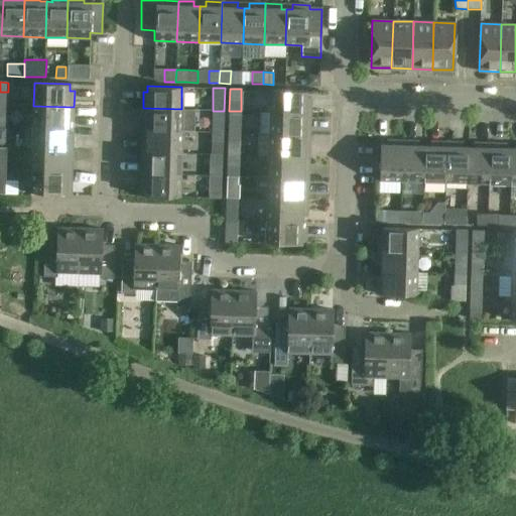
[(271,90),(270,112),(310,113),(311,98),(306,98),(306,91),(271,90)]
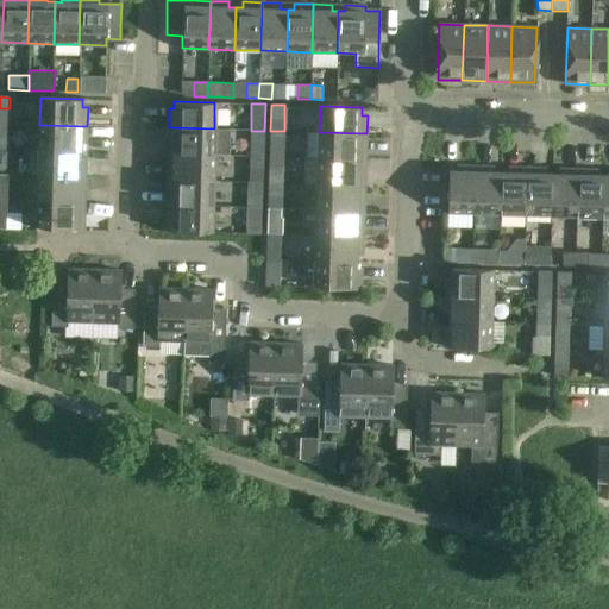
[(87,126),(39,125),(38,150),(80,152),(81,144),(86,145),(87,126)]
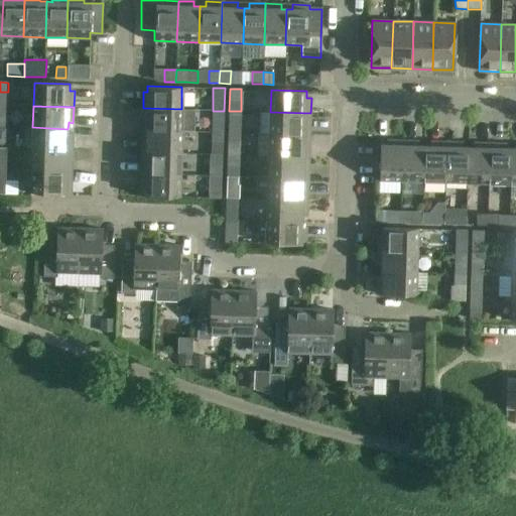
[(180,131),(181,109),(143,108),(142,124),(146,124),(146,130),(180,131)]
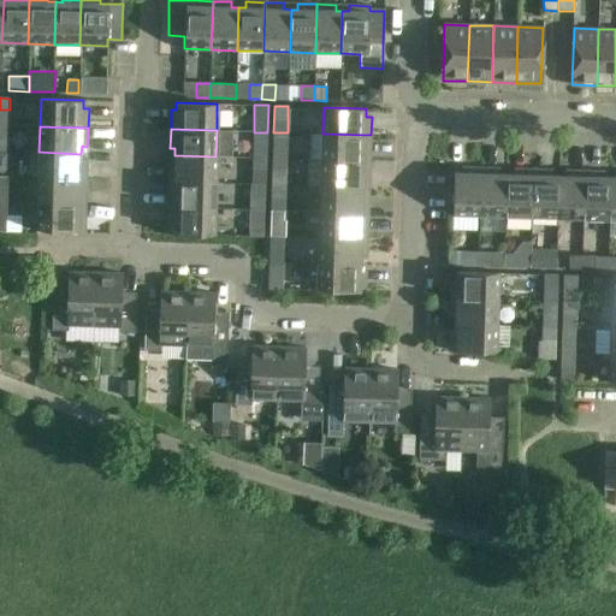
[(371,135),(323,134),(321,160),(365,161),(365,154),(371,154),(371,135)]
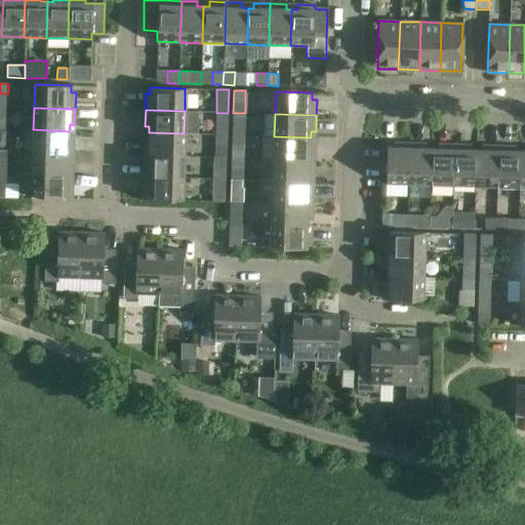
[(215,124),(215,134),(227,134),(228,124),(215,124)]
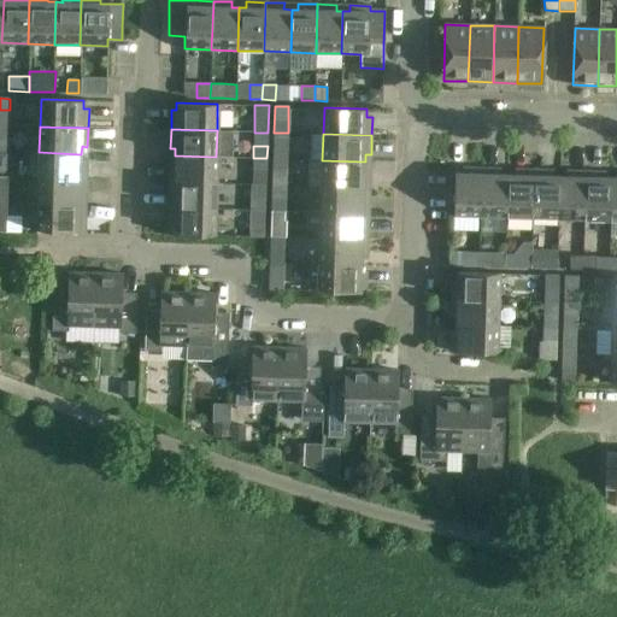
[(272,146),(272,158),(287,159),(287,146),(272,146)]
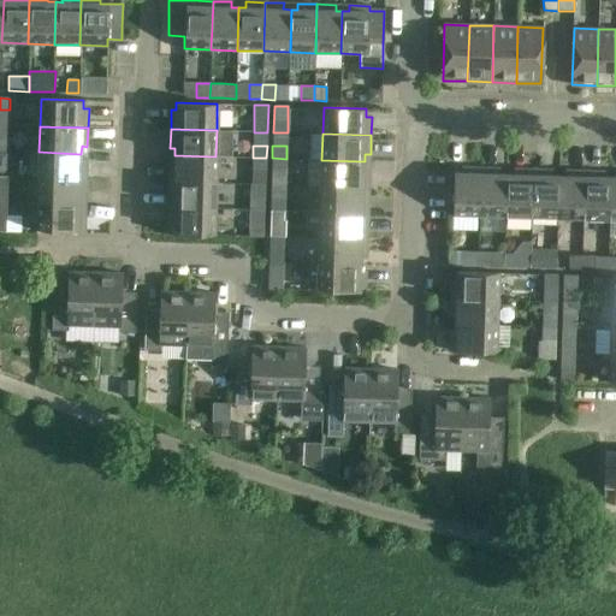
[(81,154),(39,152),(37,177),(87,179),(87,160),(81,160),(81,154)]
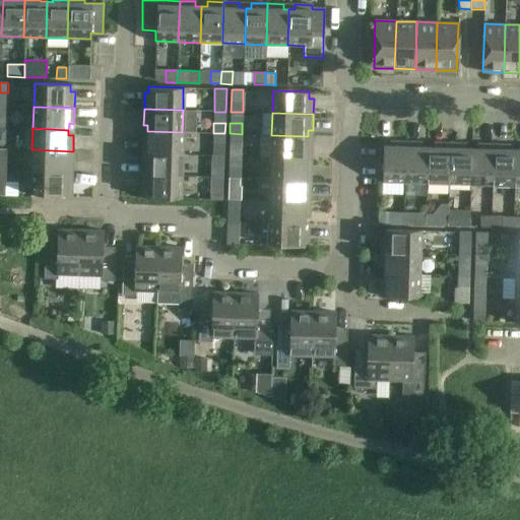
[(181,153),(182,132),(147,131),(147,136),(143,136),(142,152),(181,153)]
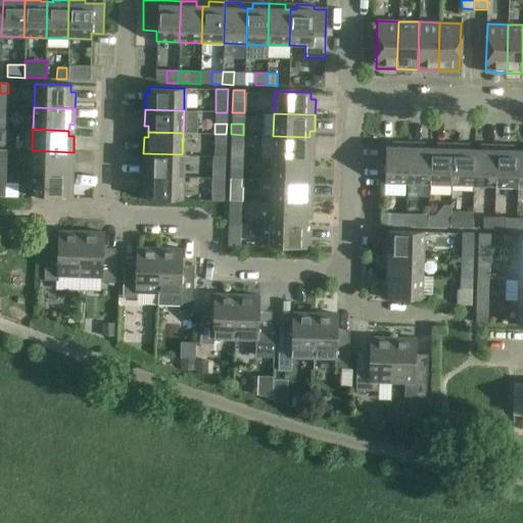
[(215,134),(215,144),(226,145),(226,134),(215,134)]
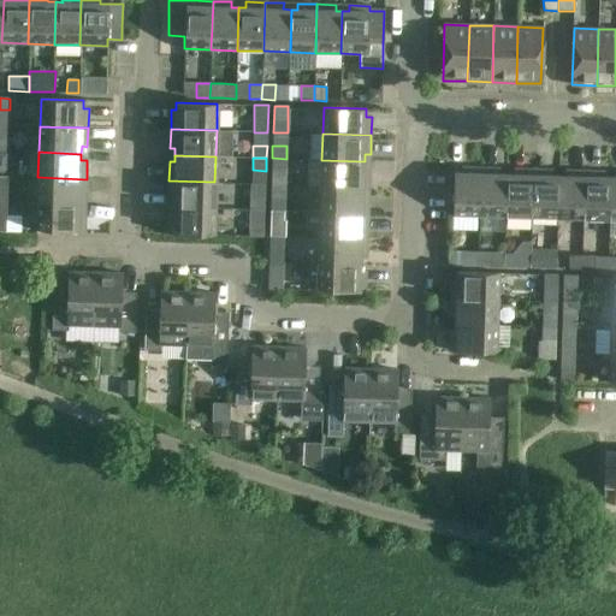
[(285,171),(286,159),(272,158),(271,171),(285,171)]
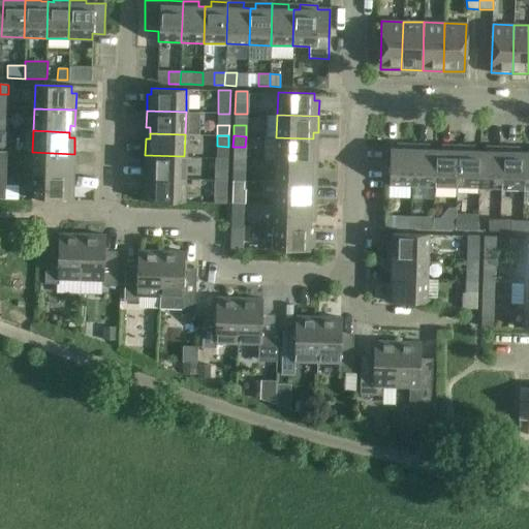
[(313,138),(276,137),(275,159),(317,160),(317,145),(312,145),(313,138)]
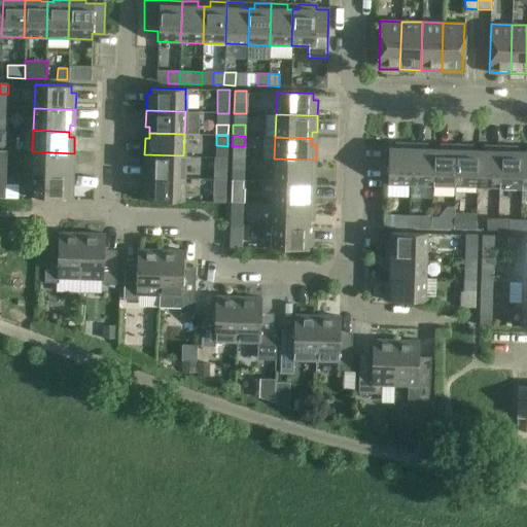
[(410,185),(411,143),(394,143),(394,148),(388,147),(387,184),(410,185)]
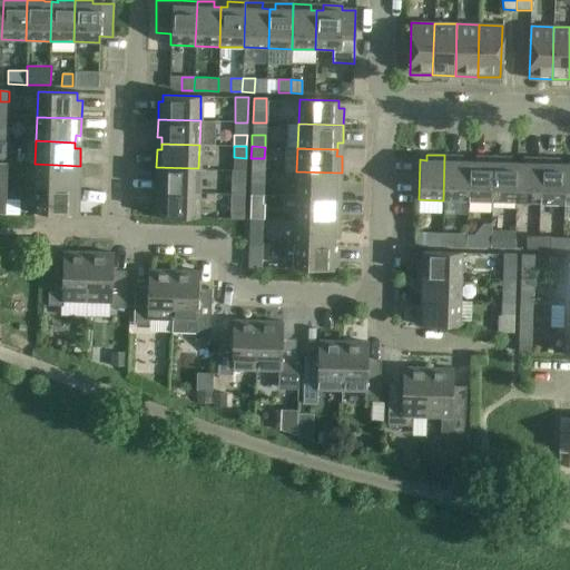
[(443,200),(467,200),(469,161),(462,161),(462,156),(444,155),(443,200)]
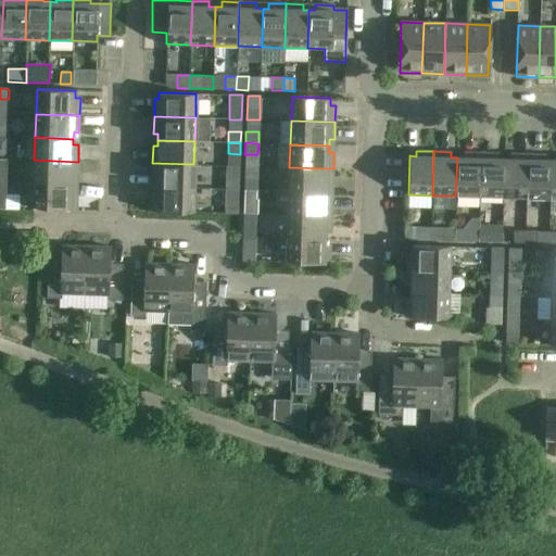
[(455,196),(479,197),(480,153),(464,152),(463,158),(457,158),(455,196)]
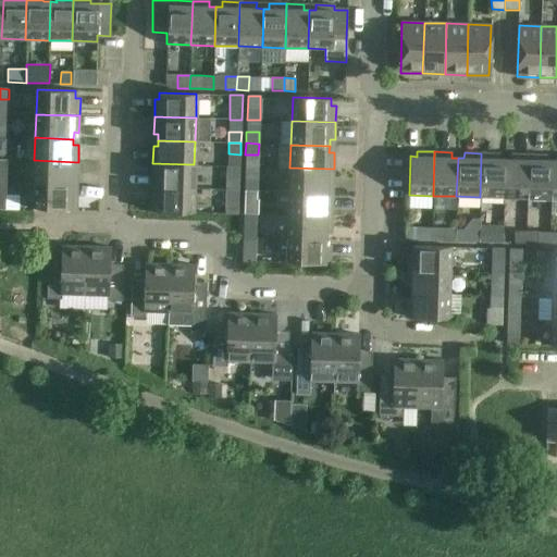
[(480,197),(504,197),(505,159),(498,159),(498,153),(481,153),(480,197)]
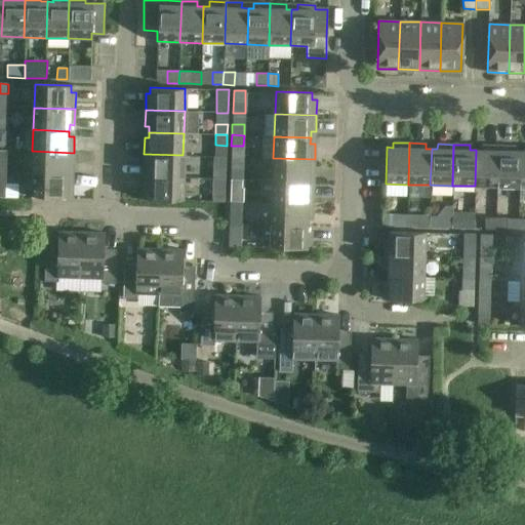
[(475,186),(496,187),(497,146),(482,145),(482,150),(476,150),(475,186)]
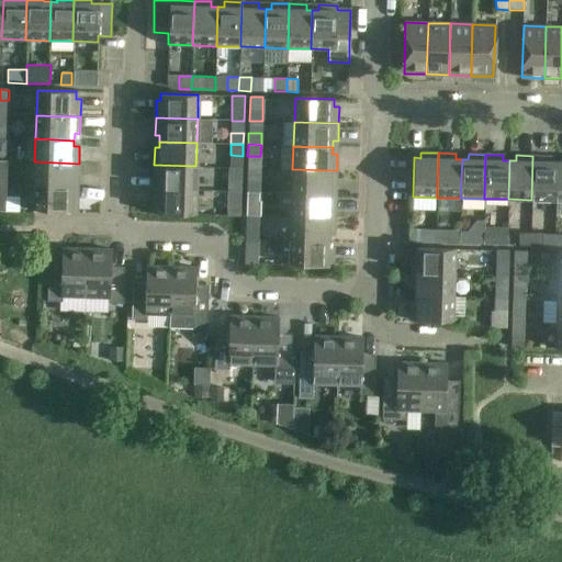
[(532,156),(531,200),(555,201),(557,161),(550,161),(550,156),(532,156)]
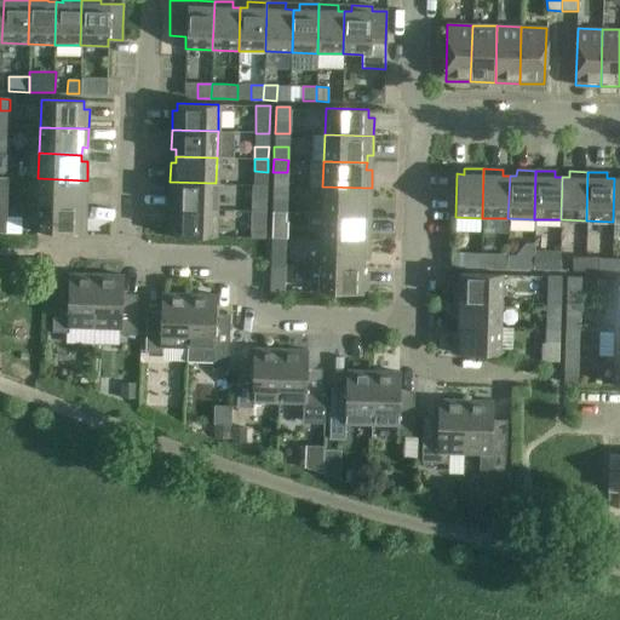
[(87,181),(38,178),(38,205),(80,206),(80,200),(86,200),(87,181)]
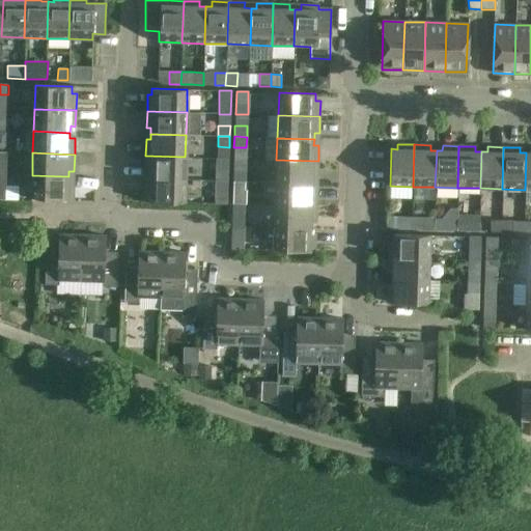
[(148,178),(185,179),(185,157),(145,156),(145,173),(149,173),(148,178)]
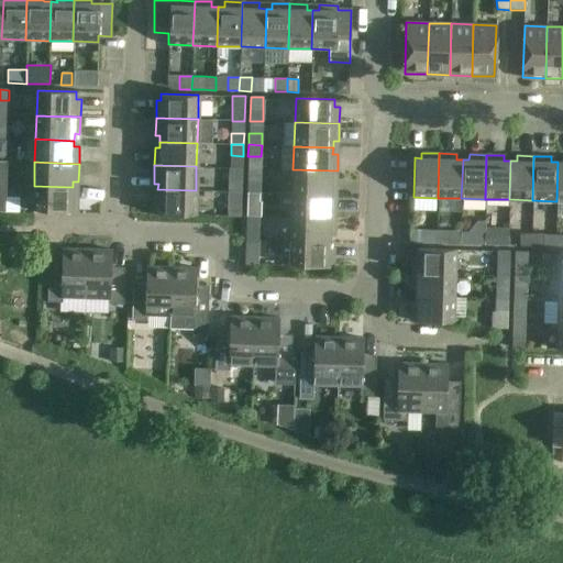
[(229,167),(229,191),(242,191),(243,167),(230,167),(229,167)]
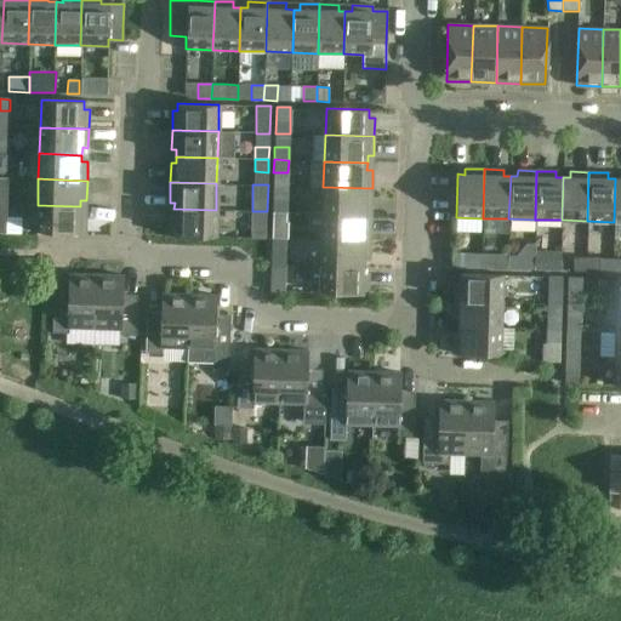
[(372,188),(323,187),(323,214),(365,215),(365,208),(371,208),(372,188)]
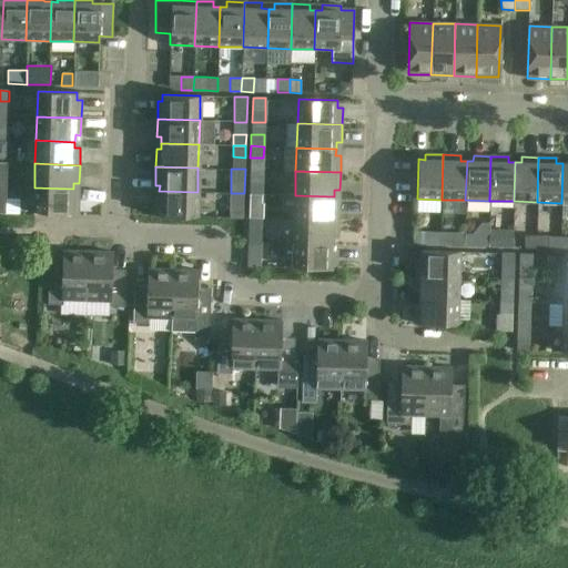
[(250,182),(250,194),(263,194),(263,182),(250,182)]
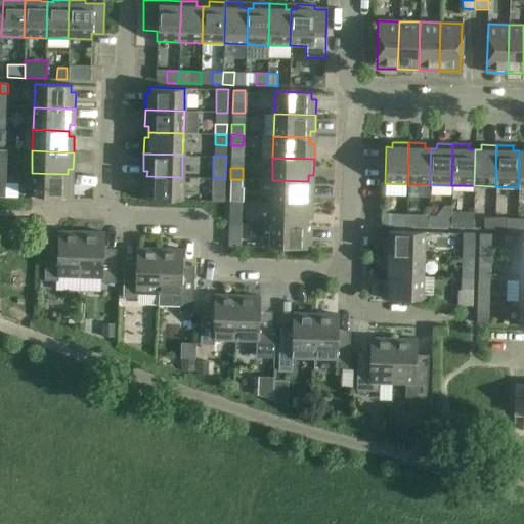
[(68,180),(68,174),(32,173),(31,195),(72,198),(73,180),(68,180)]
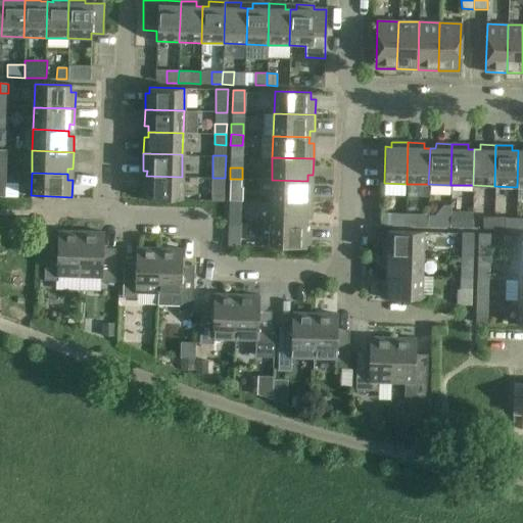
[(181,200),(182,177),(146,176),(146,182),(142,182),(141,198),(181,200)]
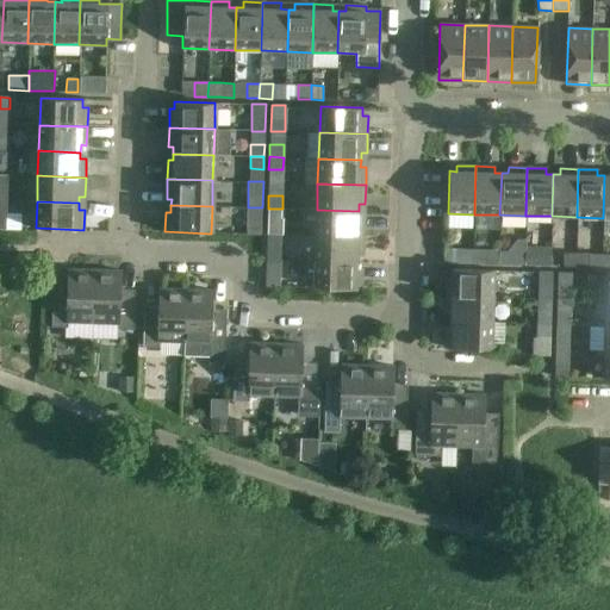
[(248,207),(247,228),(262,228),(262,207),(248,207)]
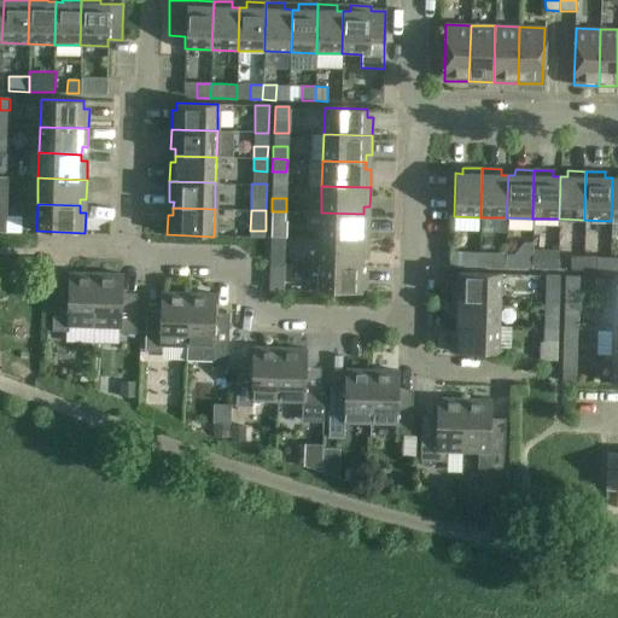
[(272,211),(270,223),(285,225),(286,211),(272,211)]
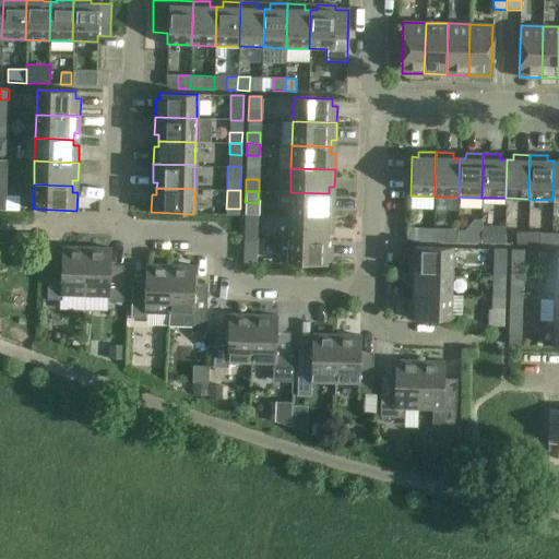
[(290,192),(289,215),(333,217),(334,200),(329,200),(329,193),(290,192)]
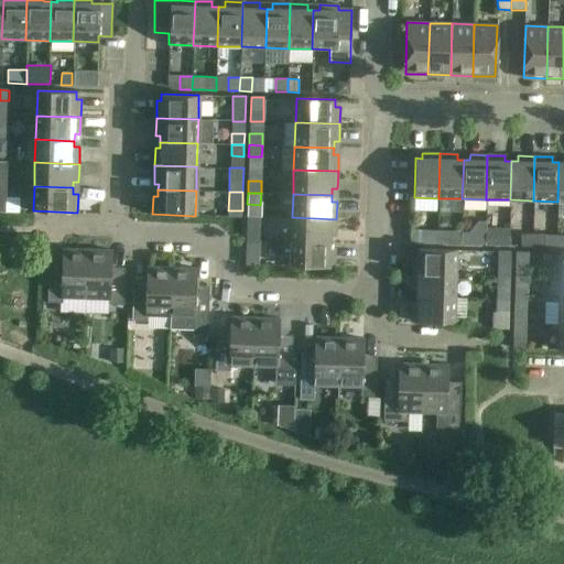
[(336,219),(292,217),(291,241),(331,242),(331,236),(336,237),(336,219)]
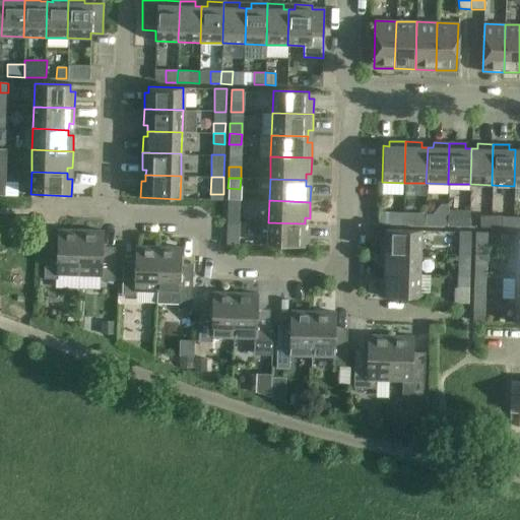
[(448,209),(447,225),(468,226),(469,210),(449,209),(448,209)]
